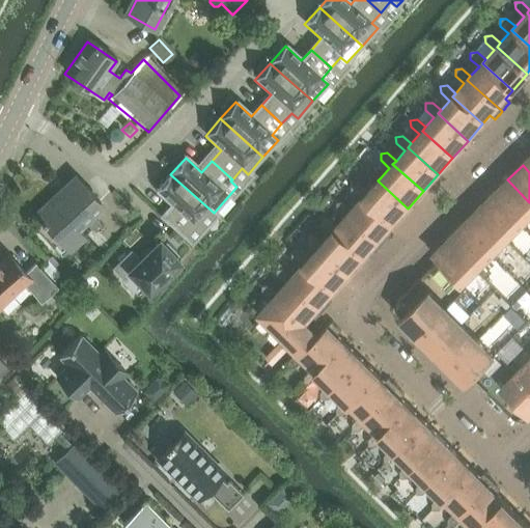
[(408,209),(378,181),(381,177),(372,170),(365,170),(366,177),(374,185),(366,194),(362,198),(393,225),(408,209)]
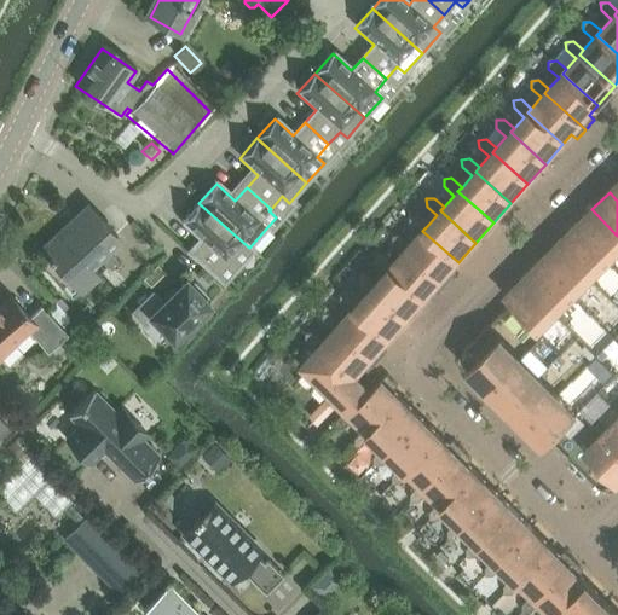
[(249,248),(198,203),(182,224),(200,239),(188,254),(215,278),(244,245),(248,249),(249,248)]
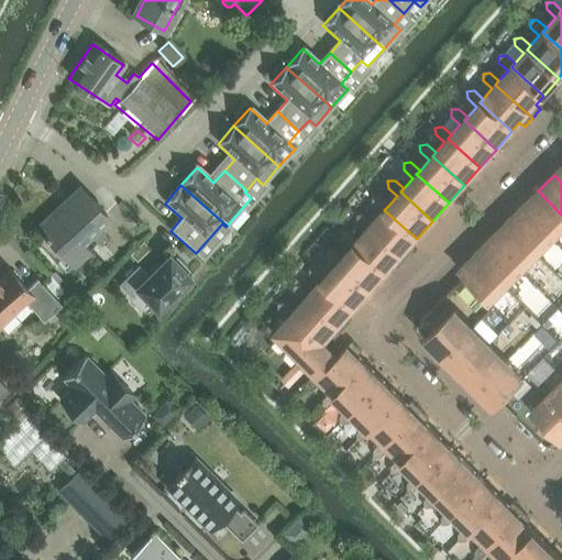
[(45,241),(47,239),(64,256),(88,234),(97,243),(105,237),(96,227),(106,217),(80,190),(69,200),(72,202),(63,211),(61,209),(39,230),(44,235),(35,244),(36,246),(44,240),(45,241)]
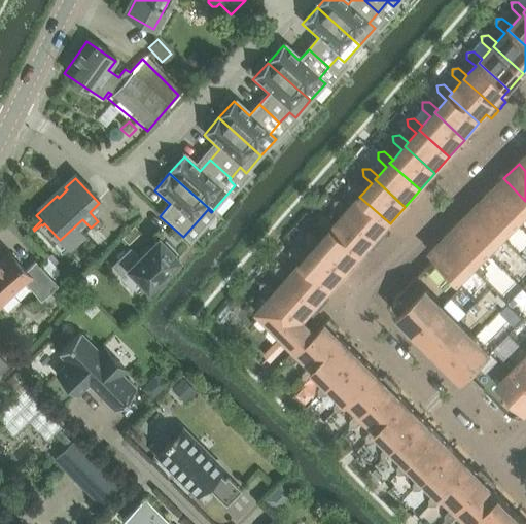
[(525,201),(503,178),(489,194),(518,222),(525,213),(525,201)]
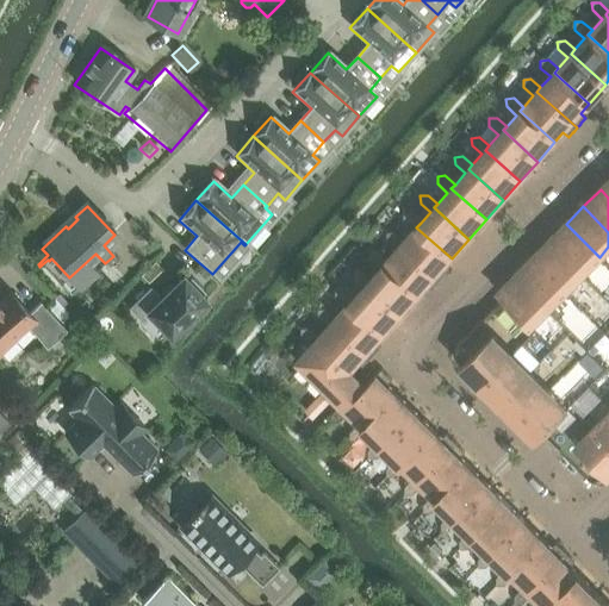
[(452,258),(416,227),(421,223),(410,214),(403,216),(403,223),(412,231),(403,242),(399,247),(440,282),(443,279),(443,277),(448,273),(443,268),(452,258)]
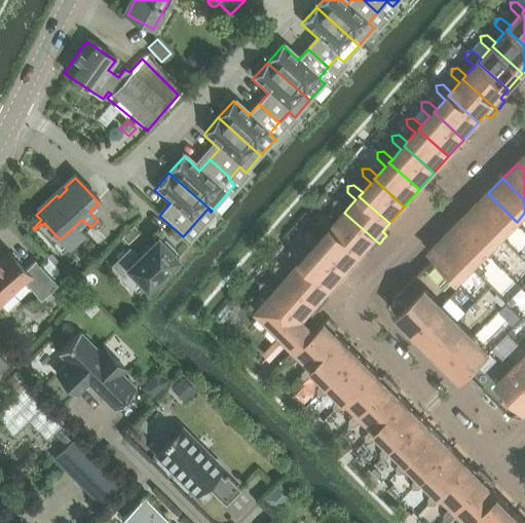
[(488,193),(473,209),(501,236),(517,222),(488,193)]
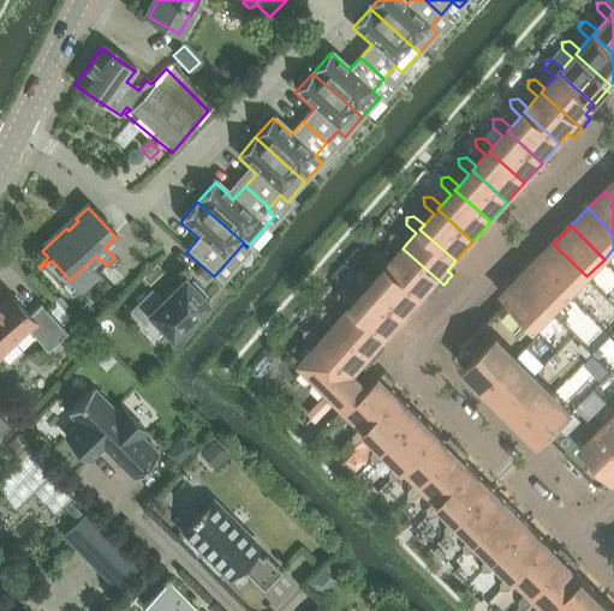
[(443,285),(403,249),(406,244),(397,235),(389,237),(389,244),(399,252),(389,263),(386,268),(421,299),(429,289),(434,294),(440,288),(443,285)]
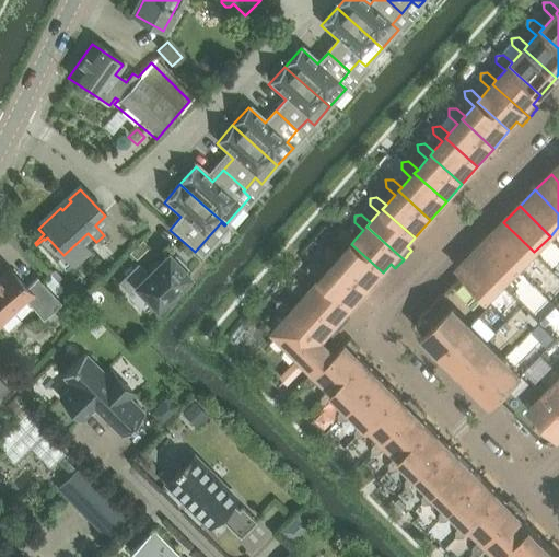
[(503,222),(488,238),(519,268),(534,252),(503,222)]
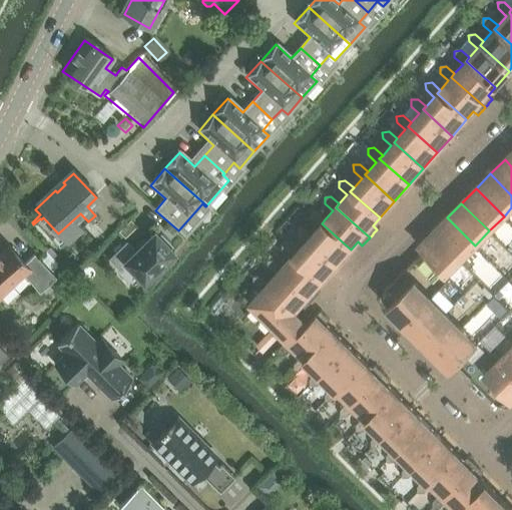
[(351,249),(322,223),(325,219),(317,212),(310,213),(311,219),(319,226),(311,236),(307,239),(337,266),(351,249)]
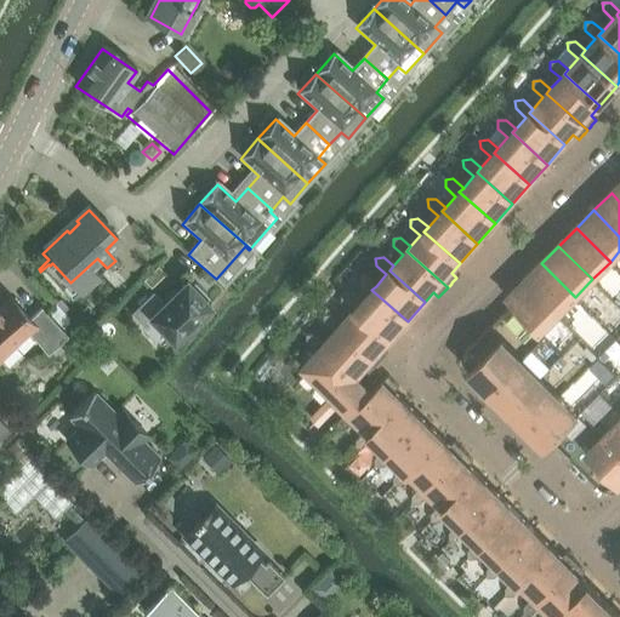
[(541,263),(523,281),(557,314),(575,297),(541,263)]
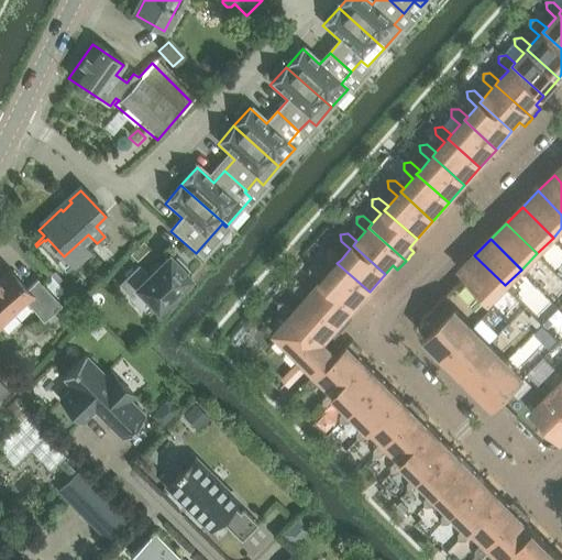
[(370,292),(337,263),(341,260),(331,251),(324,252),(324,259),(333,267),(324,277),(321,281),(353,309),(370,292)]
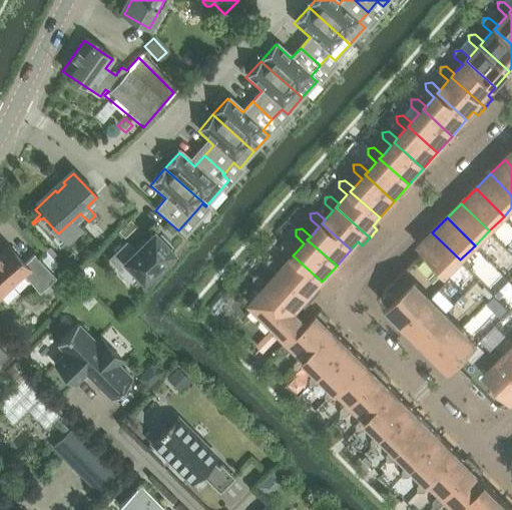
[(460,260),(432,232),(417,247),(445,275),(460,260)]
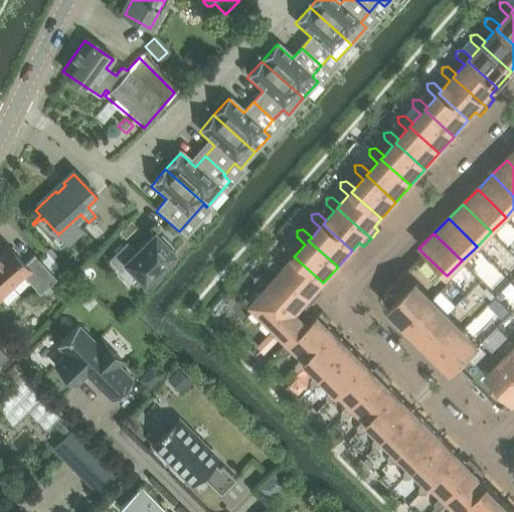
[(126,245),(109,262),(118,271),(124,265),(143,285),(174,254),(170,250),(173,248),(161,235),(158,238),(154,234),(135,253),(126,245)]
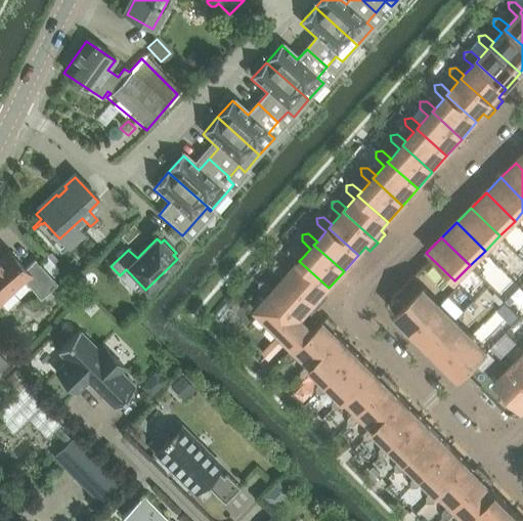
[(329,288),(299,261),(302,258),(294,251),(288,251),(288,257),(296,265),(288,274),(285,278),(319,309),(322,305),(321,305),(327,300),(321,296),(329,288)]
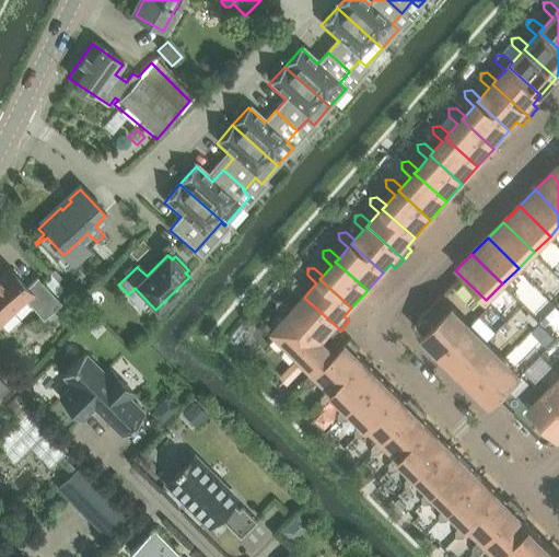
[(36,278),(25,289),(9,271),(0,278),(0,324),(24,302),(42,321),(60,303),(36,278)]
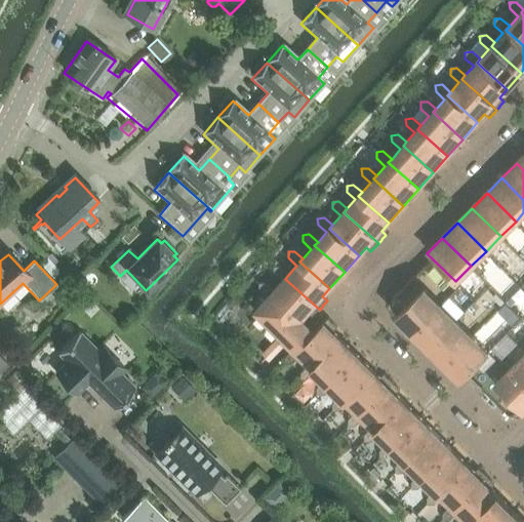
[(274,275),(282,282),(274,291),(270,295),(300,322),(300,321),(308,314),(312,318),(316,313),(320,310),(285,279),(288,275),(280,268),(273,268),(274,275)]
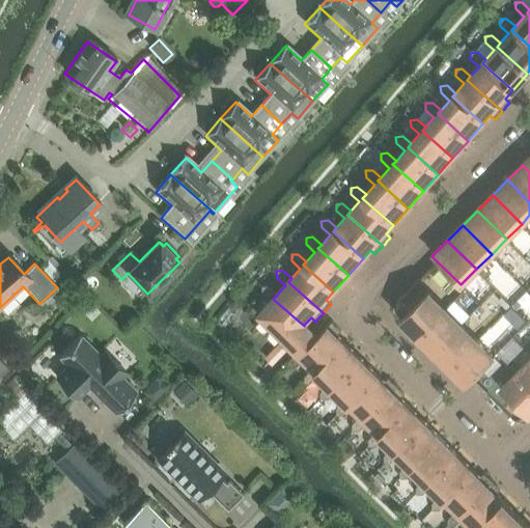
[(398,317),(410,329),(439,299),(419,280),(398,302),(397,304),(396,305),(396,307),(395,307),(395,310),(395,311),(396,313),(396,314),(397,315),(398,317)]
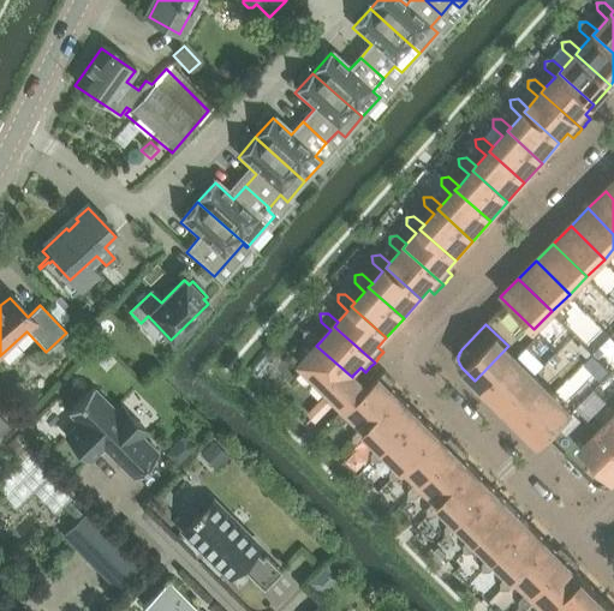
[(352,377),(316,346),(321,341),(310,333),(303,334),(303,341),(313,349),(298,366),(339,406),(343,411),(344,409),(349,409),(368,391),(361,384),(352,376),(352,377)]
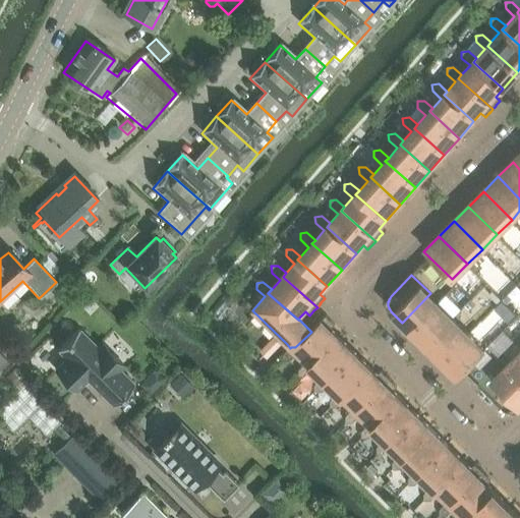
[(402,323),(420,340),(448,311),(430,293),(402,323)]
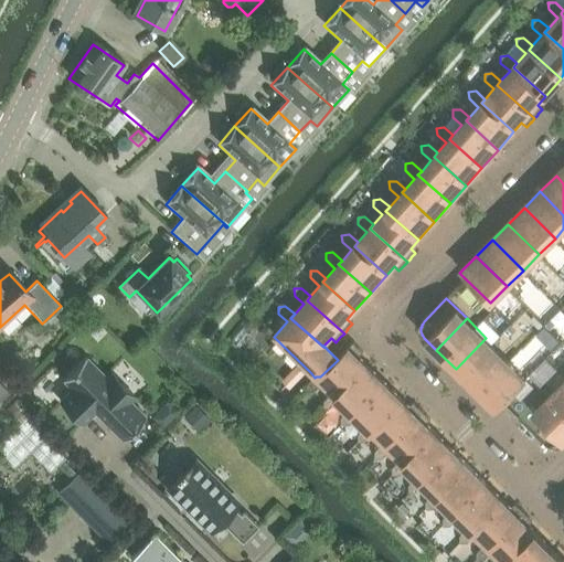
[(552,319),(545,326),(550,329),(556,324),(552,319)]
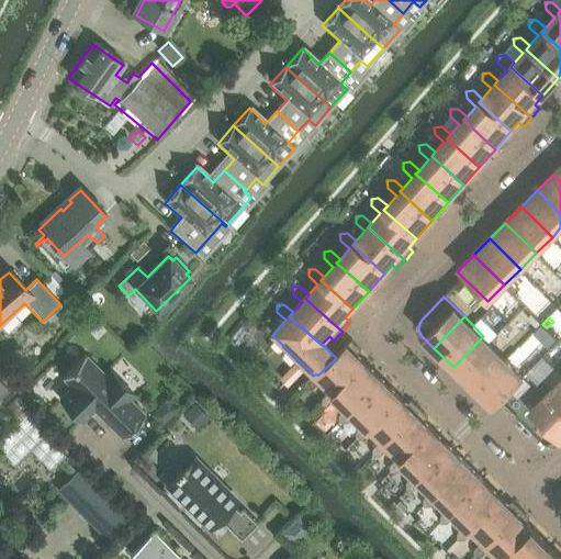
[(534,333),(541,341),(549,333),(541,325),(534,333)]
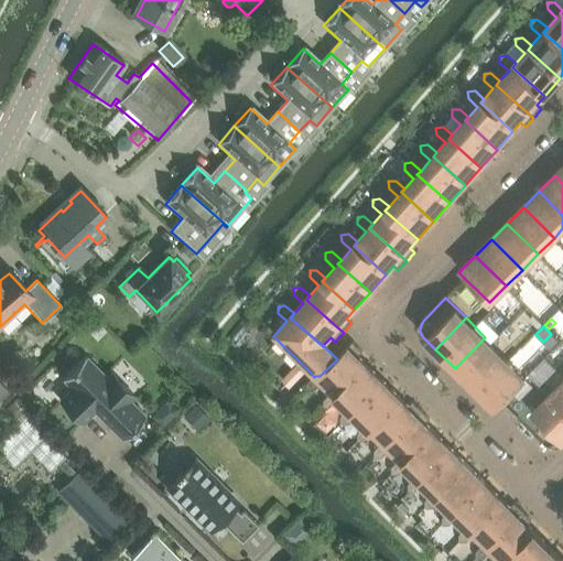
[(244,337),(239,333),(230,343),(236,348),(244,337)]
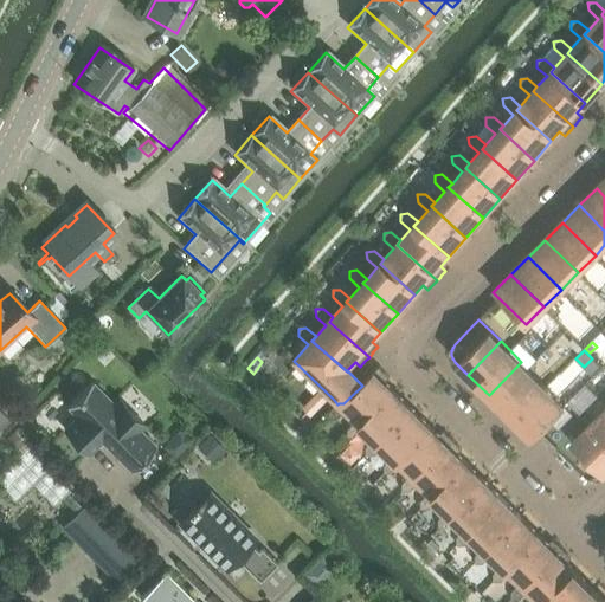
[(489,395),(509,416),(542,383),(521,362),(489,395)]
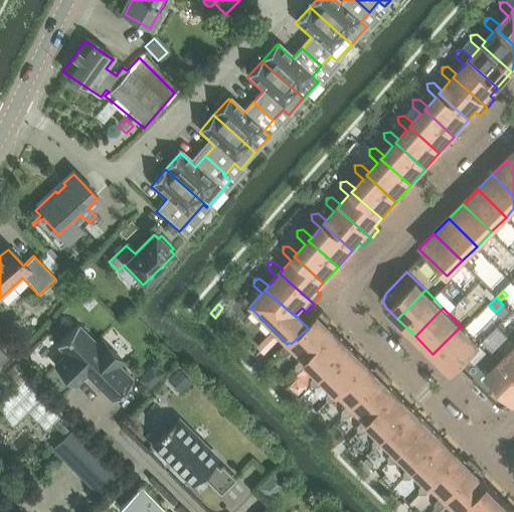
[(321,314),(308,328),(292,343),(288,343),(287,344),(280,352),(280,358),(286,358),(294,351),(303,359),(306,363),(333,335),(326,327),(330,323),(325,319),(326,318),(321,314)]
